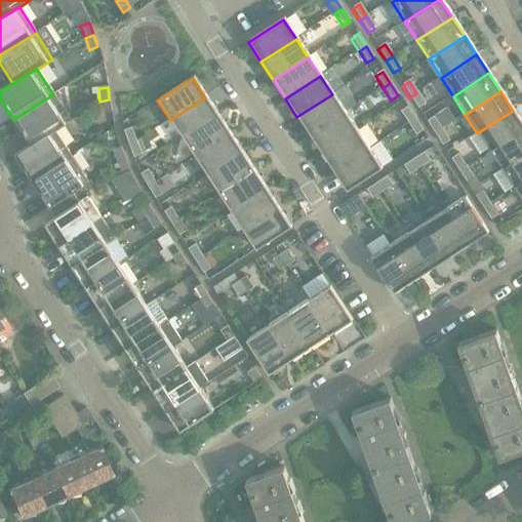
[(425,106),(416,93),(409,98),(417,110),(425,106)]
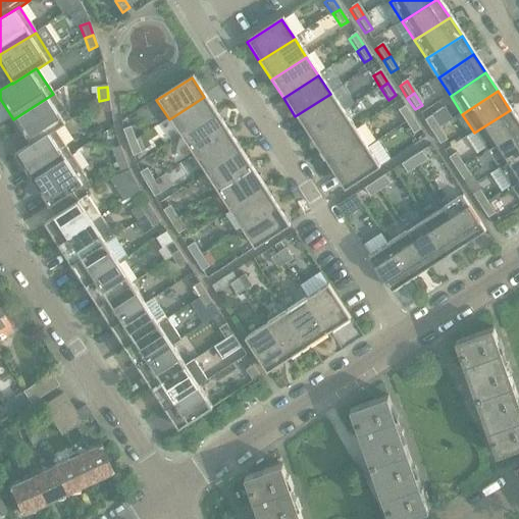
[(69,120),(53,94),(13,119),(30,145),(54,131),(69,120)]
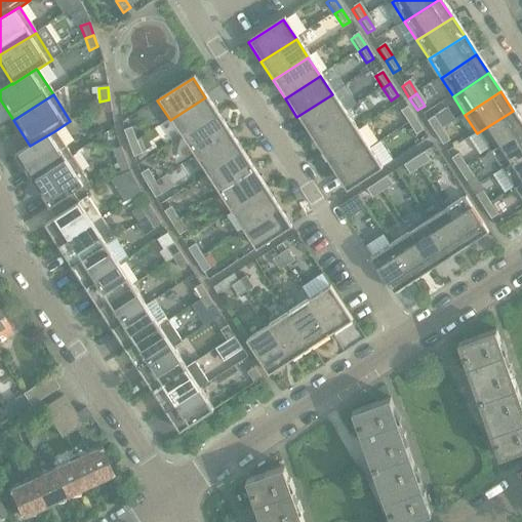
[(296,117),(309,135),(345,113),(332,94),(296,117)]
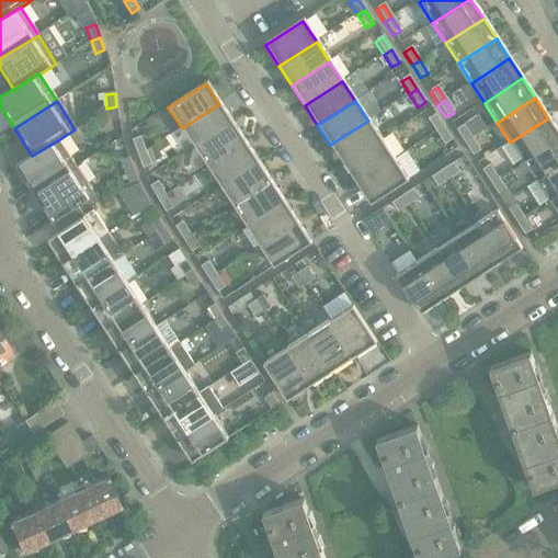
[(182,128),(195,148),(232,124),(219,104),(182,128)]
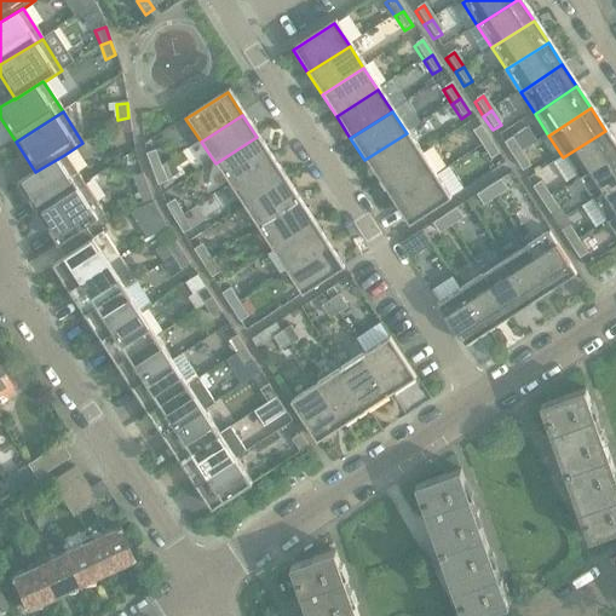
[(131,133),(128,117),(117,120),(120,134),(131,133)]
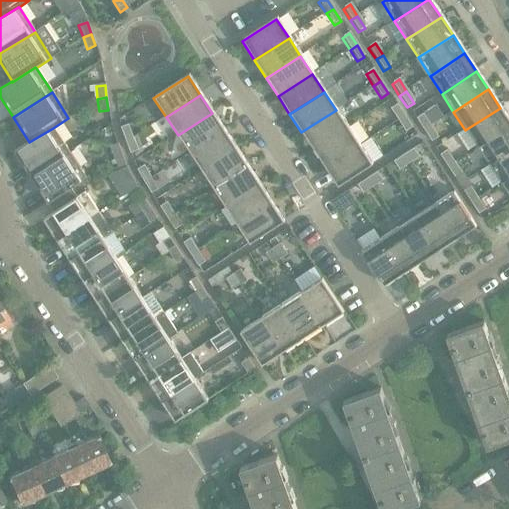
[(389,110),(397,122),(404,118),(396,106),(389,110)]
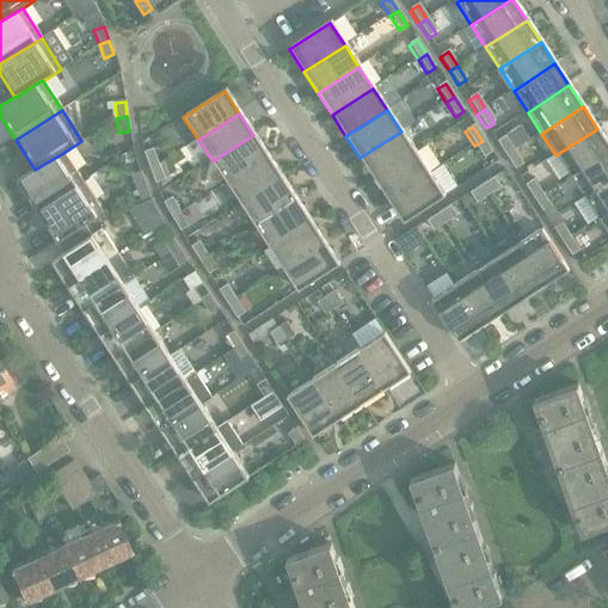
[(556,155),(570,177),(607,152),(607,146),(597,129),(556,155)]
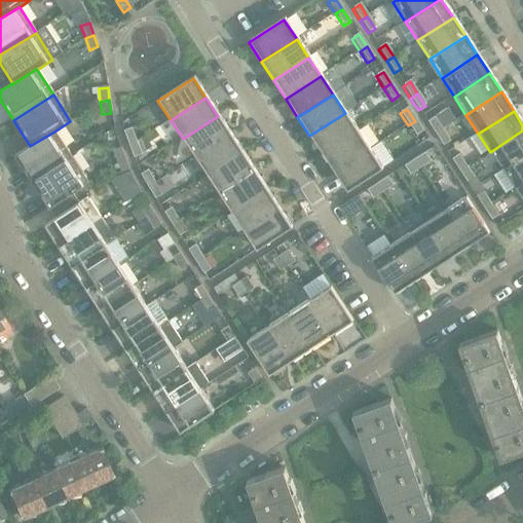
[(309,136),(322,155),(357,132),(345,113),(309,136)]
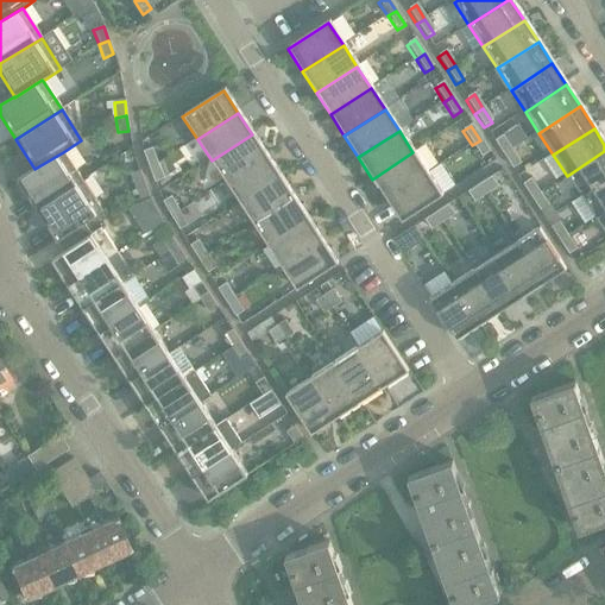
[(252,134),(212,161),(225,183),(266,156),(252,134)]
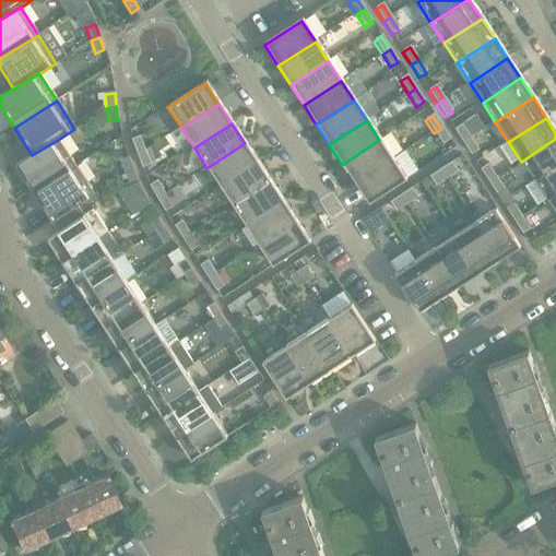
[(453,131),(462,144),(470,139),(461,127),(453,131)]
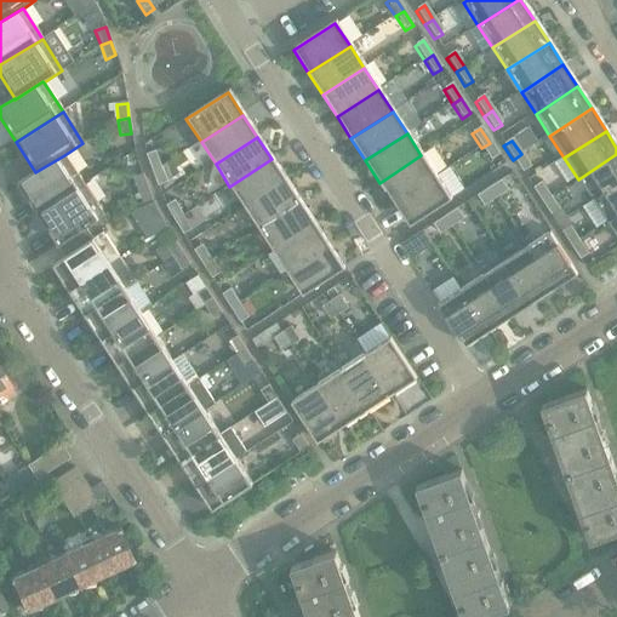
[(498,156),(490,143),(481,148),(490,163),(498,156)]
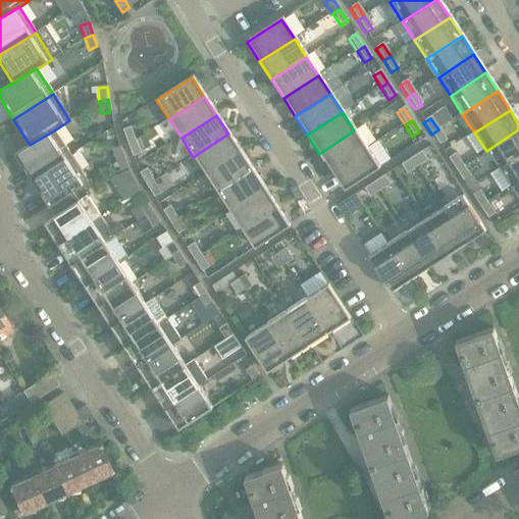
[(121,132),(126,145),(135,142),(130,128),(121,132)]
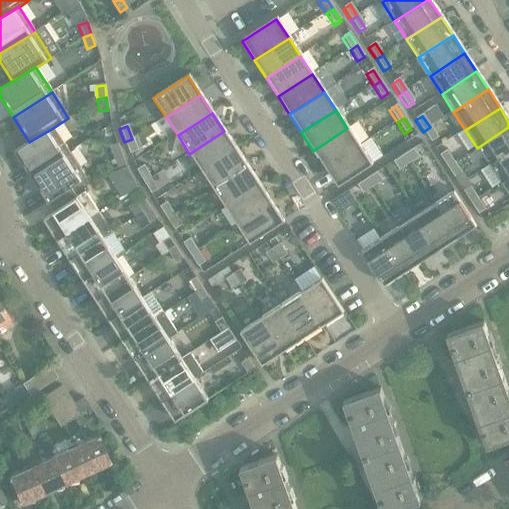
[(437,139),(430,127),(423,132),(430,144),(437,139)]
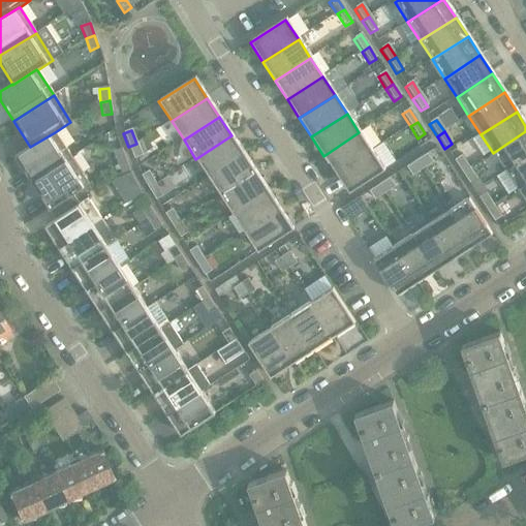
[(525,131),(493,153),(505,172),(525,157),(525,131)]
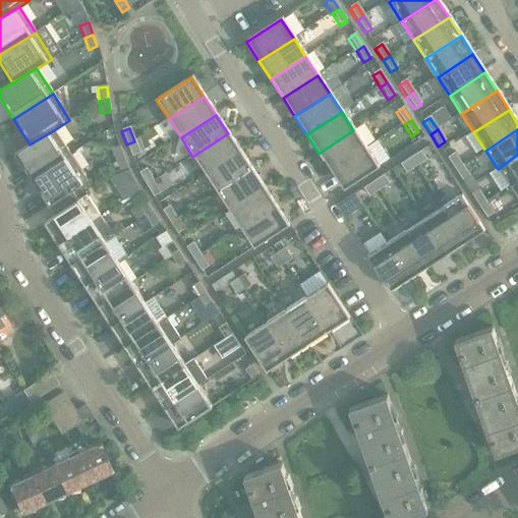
[(70,156),(54,130),(30,145),(13,155),(31,181),(70,156)]
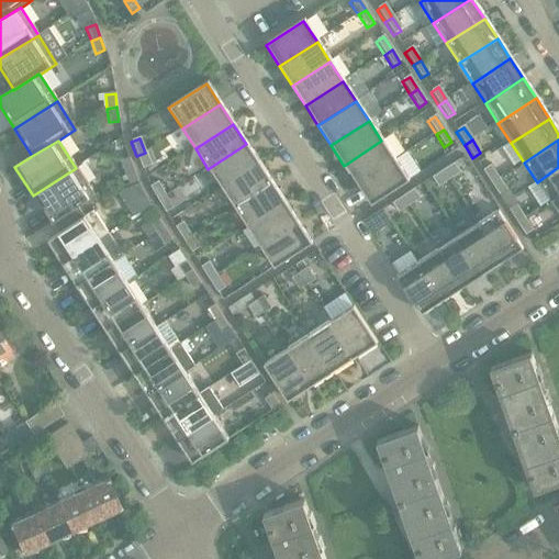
[(344,166),(357,186),(394,160),(381,141),(344,166)]
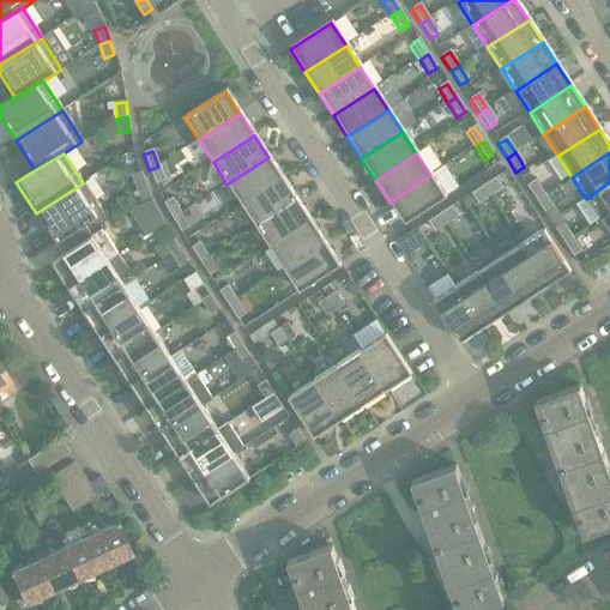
[(227,185),(241,206),(283,179),(269,157),(227,185)]
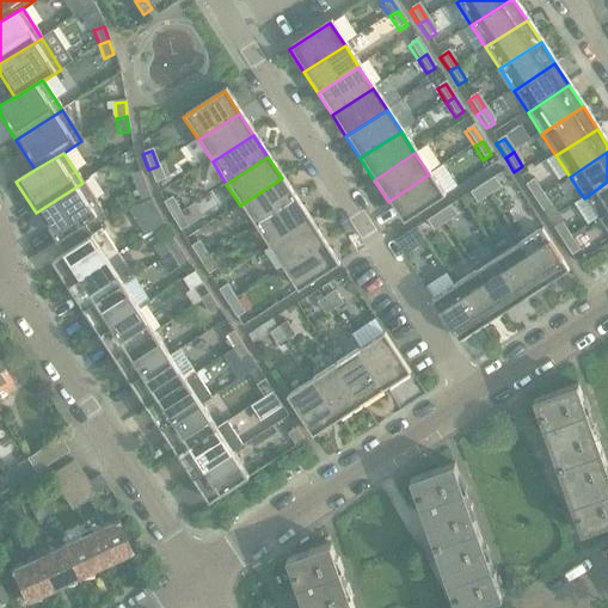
[(164,183),(158,166),(148,170),(154,185),(164,183)]
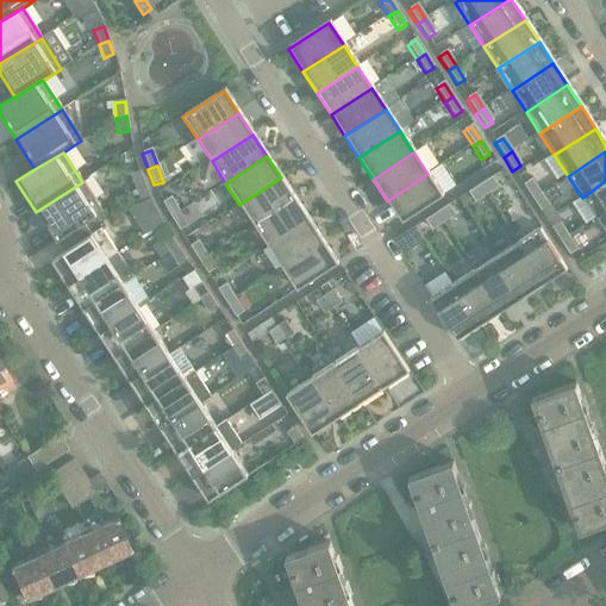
[(135,191),(145,187),(139,173),(130,176),(135,191)]
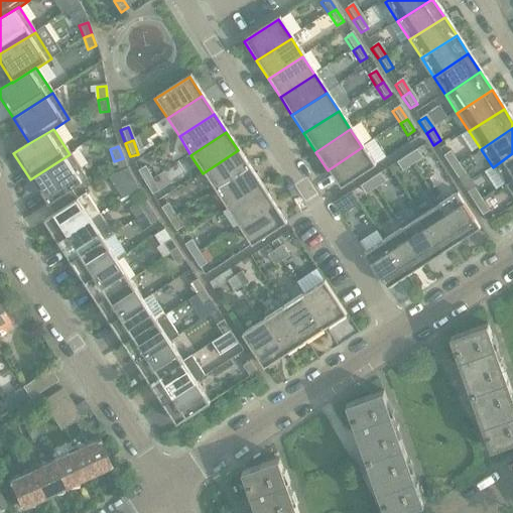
[(374,166),(362,147),(328,170),(340,189),(374,166)]
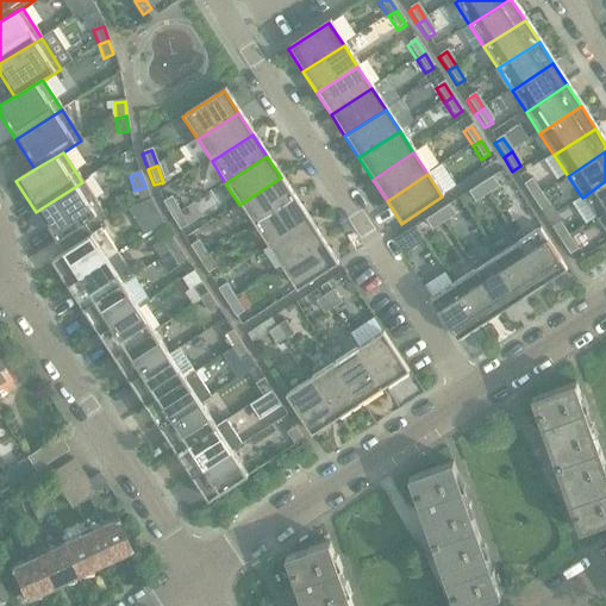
[(281,177),(239,205),(254,226),(294,199),(281,177)]
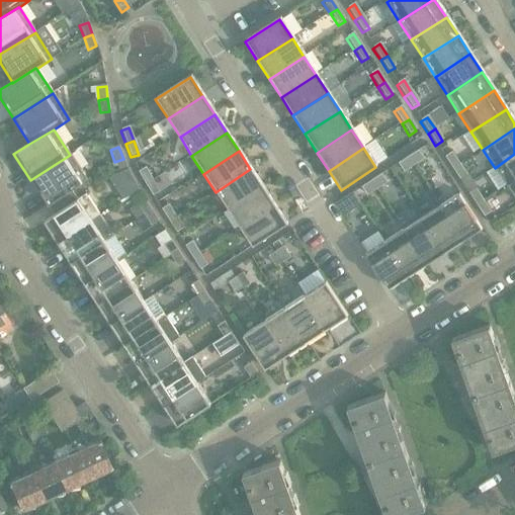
[(407,159),(411,166),(421,160),(417,153),(407,159)]
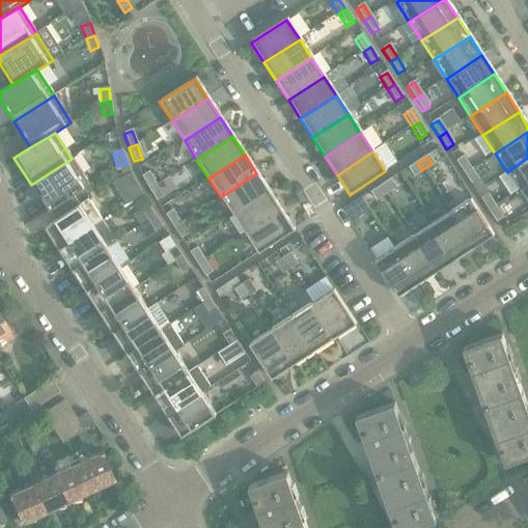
[(455,163),(463,174),(470,170),(463,158),(455,163)]
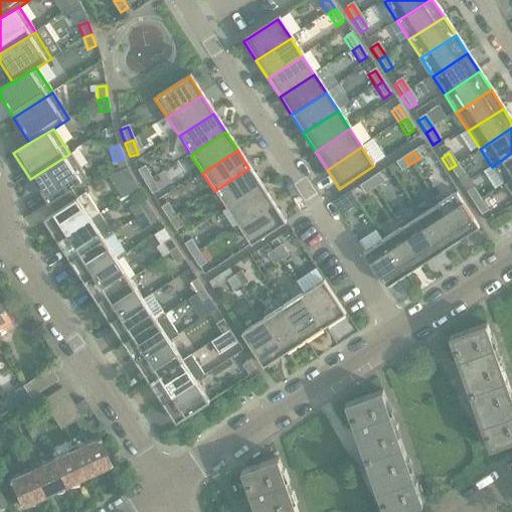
[(511,153),(492,167),(503,185),(511,179),(511,153)]
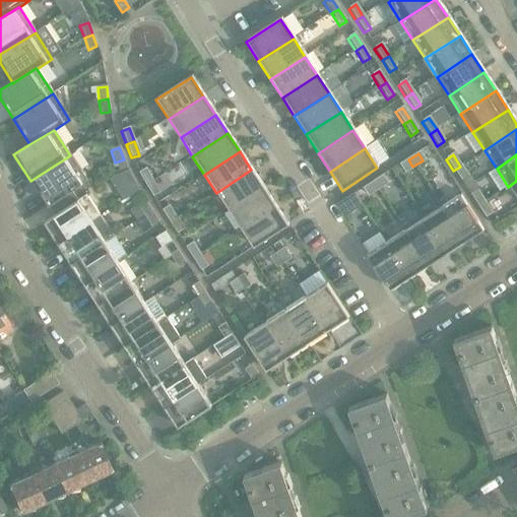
[(30,181),(47,206),(70,192),(71,192),(86,182),(70,155),(30,181)]
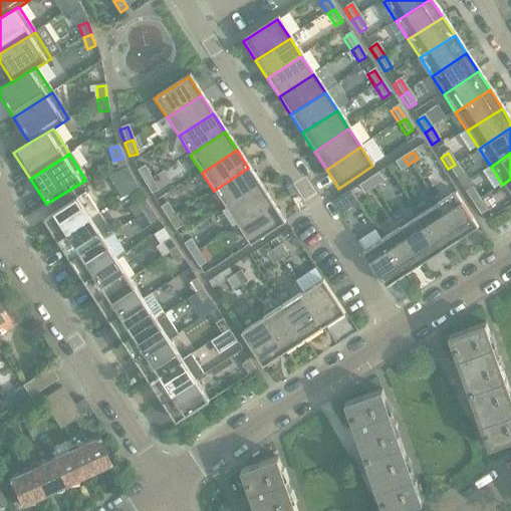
[(126,170),(122,158),(113,161),(118,173),(126,170)]
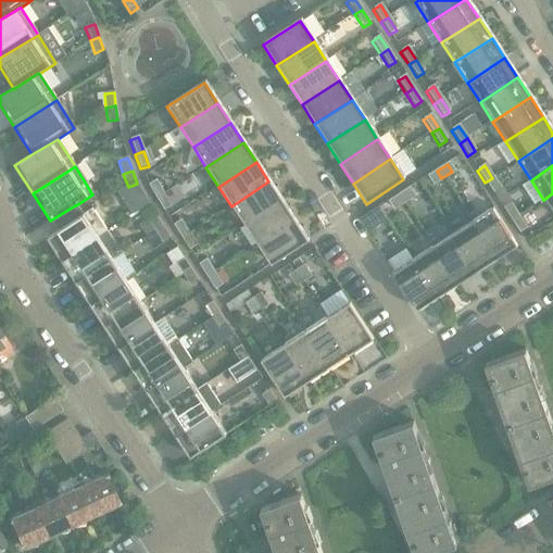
[(430,185),(441,178),(437,171),(426,177),(430,185)]
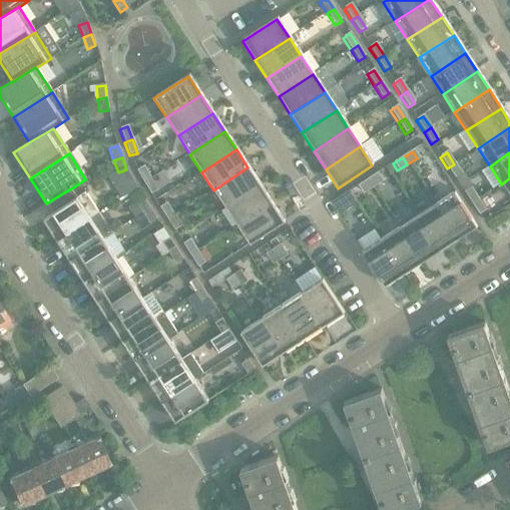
[(462,175),(454,164),(447,168),(455,180),(462,175)]
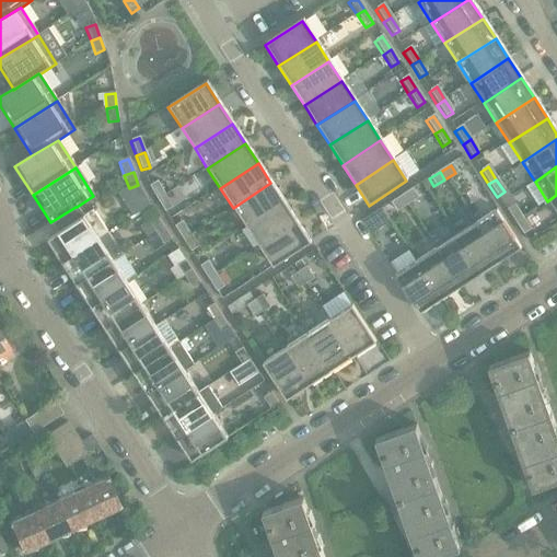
[(149,188),(157,201),(164,196),(157,183),(149,188)]
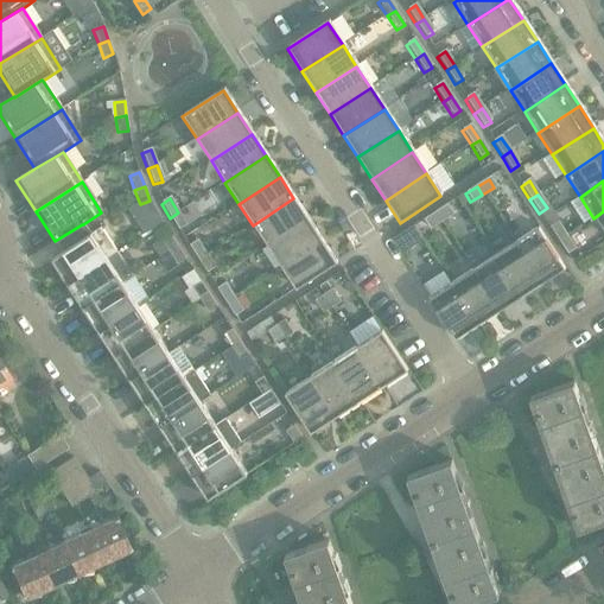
[(253,226),(267,247),(307,220),(293,198),(253,226)]
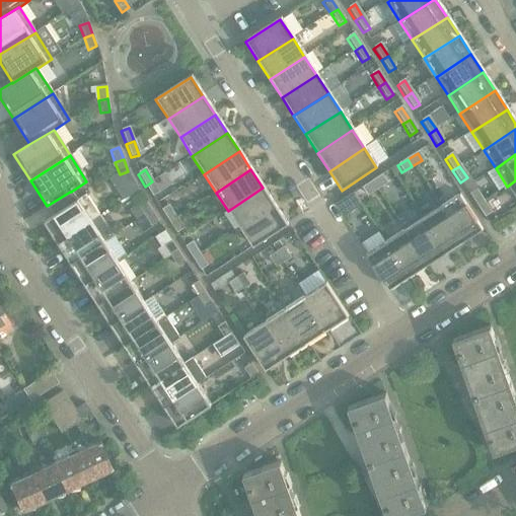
[(381,176),(371,182),(375,190),(385,183),(381,176)]
